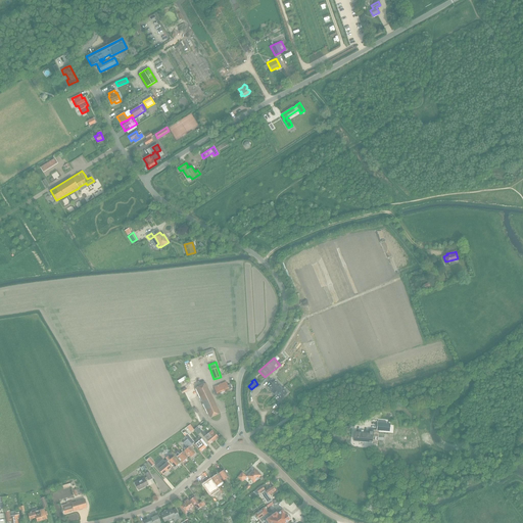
[(268,386),(281,398),(286,392),(274,380),(268,386)]
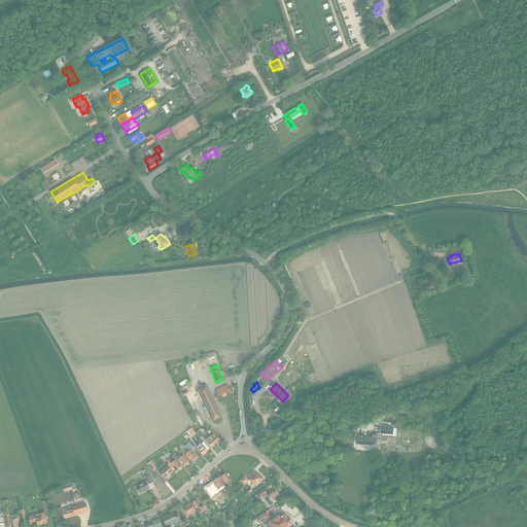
[(219,398),(232,393),(227,384),(215,390),(219,398)]
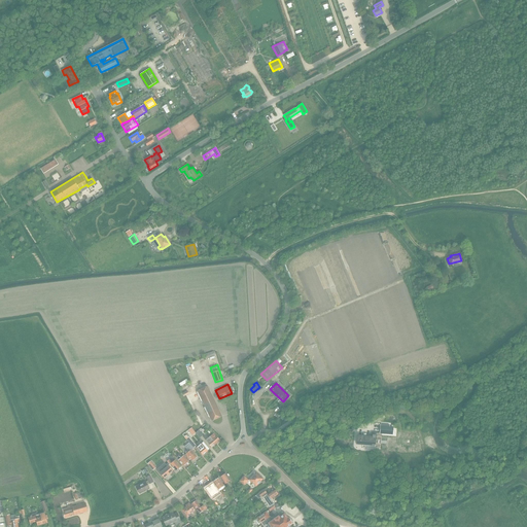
[(211,421),(221,416),(207,386),(197,391),(211,421)]
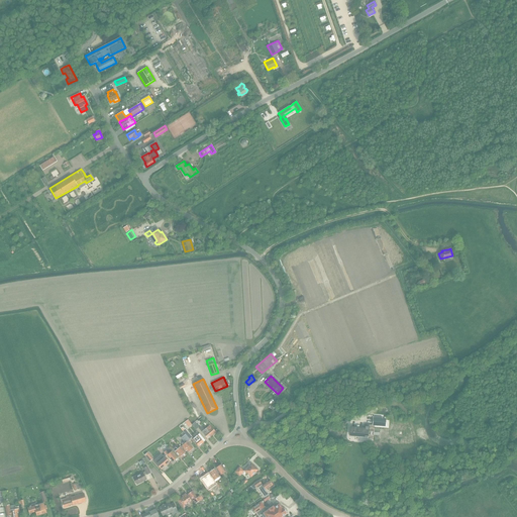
[(350,430),(349,433),(353,433),(353,435),(365,436),(365,435),(368,435),(369,424),(365,424),(365,428),(350,427),(350,430)]
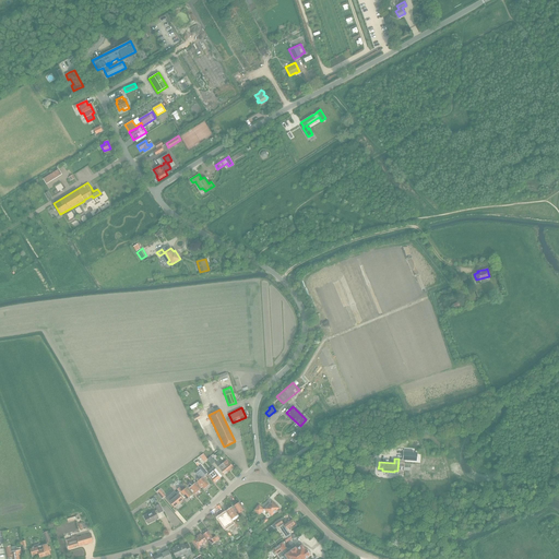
[(222,463),(228,471),(233,467),(227,460),(222,463)]
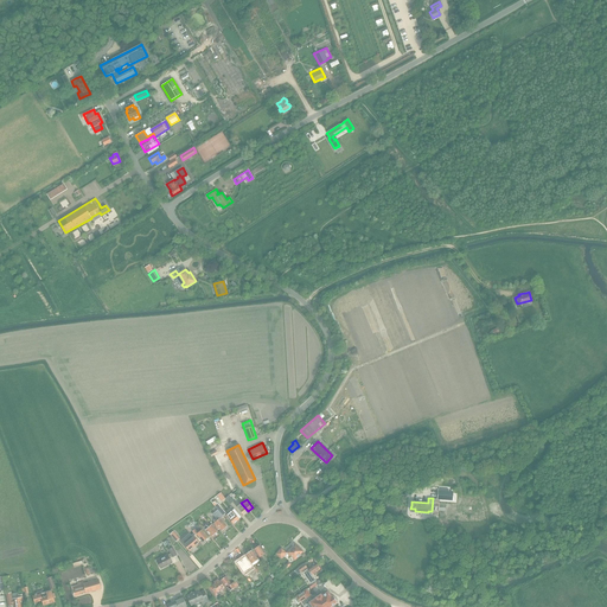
[(224,515),(225,513),(217,503),(215,505),(224,517),(225,515),(224,515)]
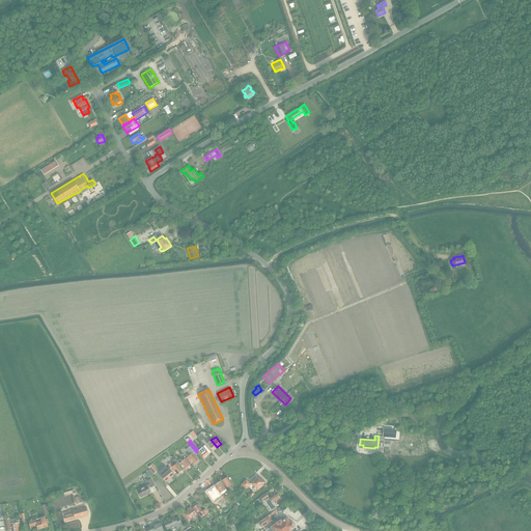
[(217,447),(211,440),(206,443),(213,451),(217,447)]
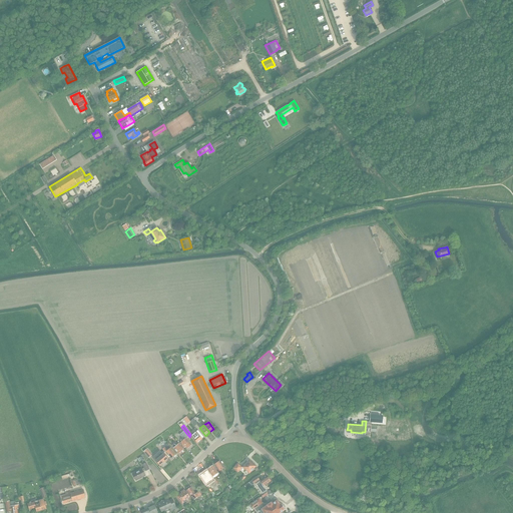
[(196,443),(203,437),(198,431),(191,437),(196,443)]
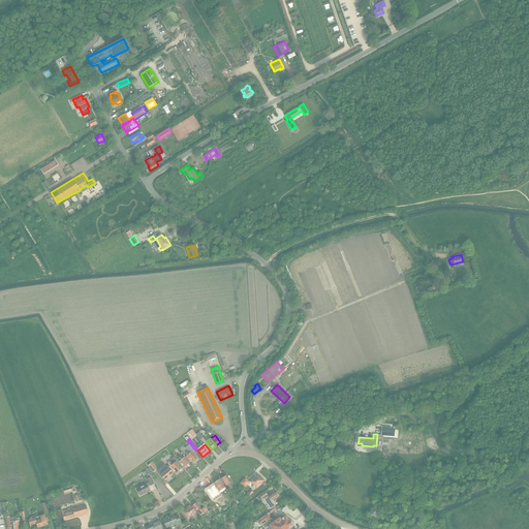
[(193,462),(197,459),(191,452),(193,449),(191,445),(186,449),(189,454),(187,455),(193,462)]
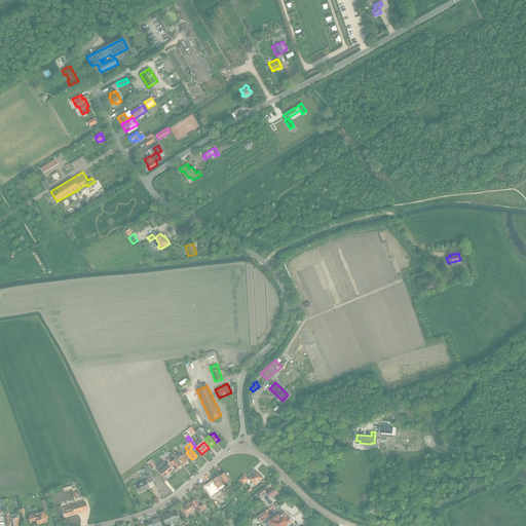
[(181,465),(175,458),(172,455),(171,455),(170,458),(168,458),(166,460),(168,463),(170,462),(176,470),(181,465)]
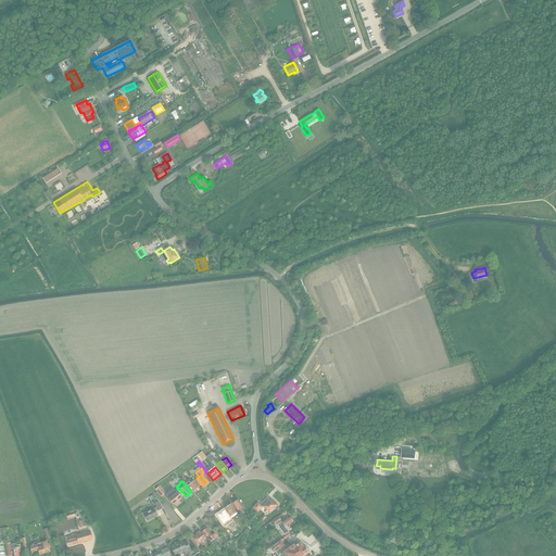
[(193,491),(199,487),(193,481),(190,483),(188,481),(187,483),(188,485),(193,491)]
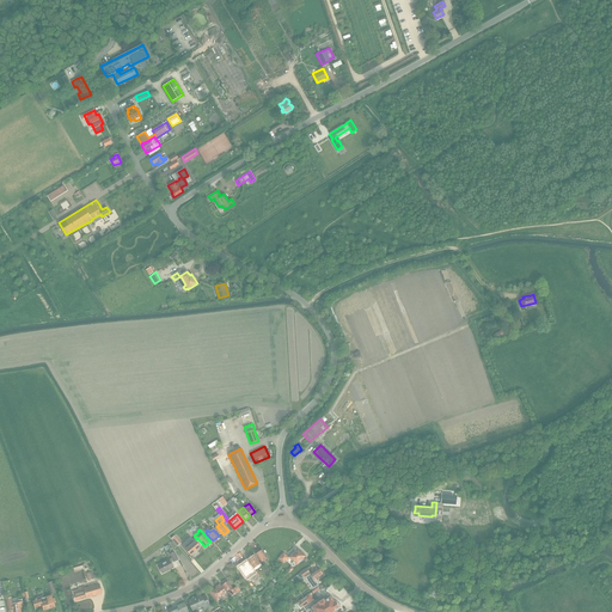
[(190,538),(187,542),(195,551),(200,548),(195,540),(194,542),(190,538)]
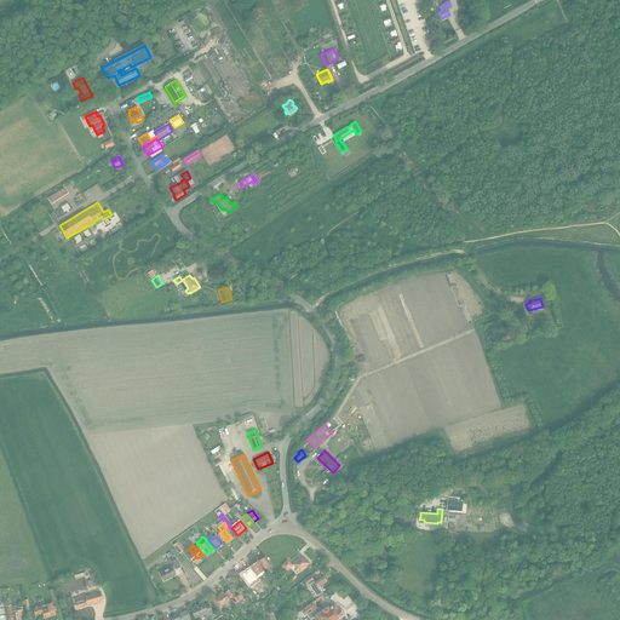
[(189,549),(184,552),(193,563),(197,558),(189,549)]
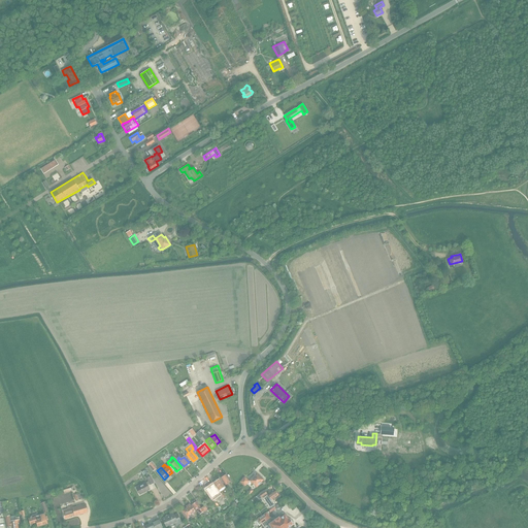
[(250,481),(256,487),(263,480),(257,472),(255,474),(255,473),(253,474),(254,475),(250,481)]
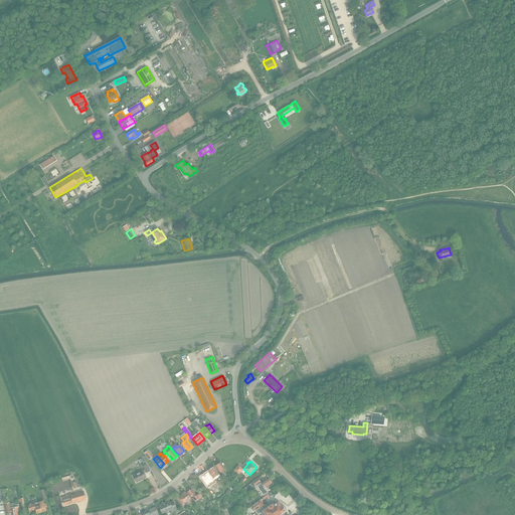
[(222,471),(225,469),(220,462),(214,466),(219,473),(220,472),(222,475),(224,473),(222,471)]
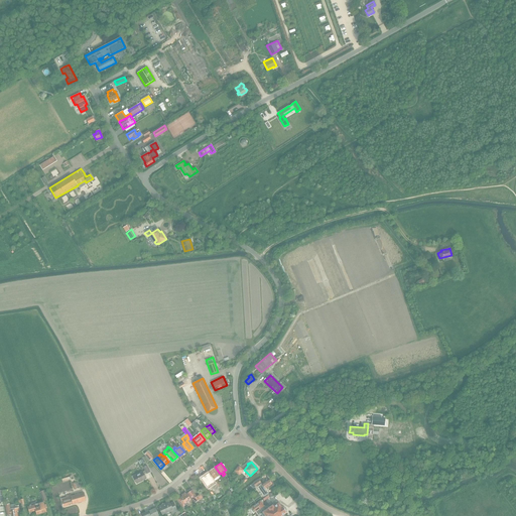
[(147,473),(150,472),(147,466),(143,467),(145,470),(133,476),(136,483),(140,481),(140,482),(146,479),(143,474),(146,473),(147,473)]
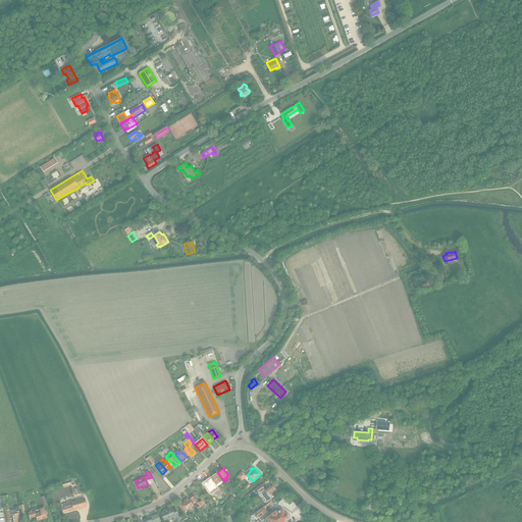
[(217,486),(223,482),(216,473),(211,477),(217,486)]
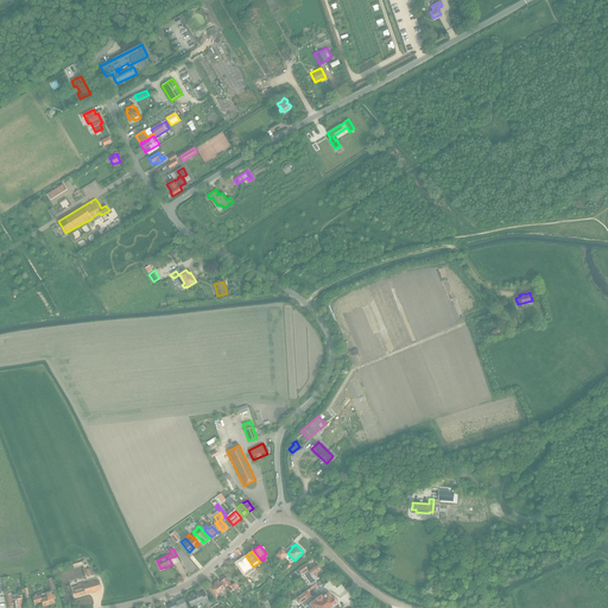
[(244,572),(252,567),(245,557),(238,563),(240,567),(244,572)]
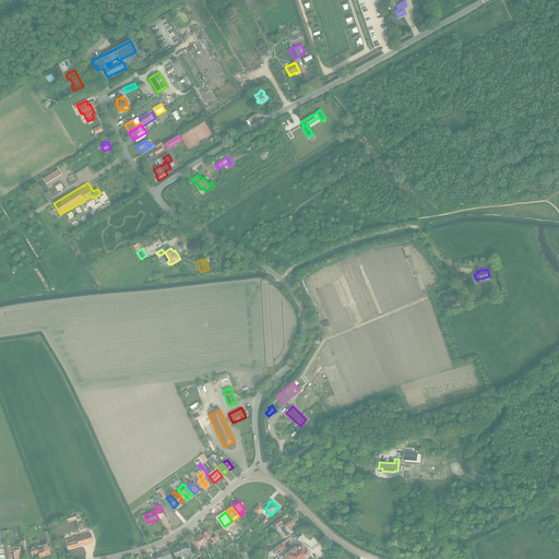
[(281,519),(272,525),(274,528),(283,522),(281,519)]
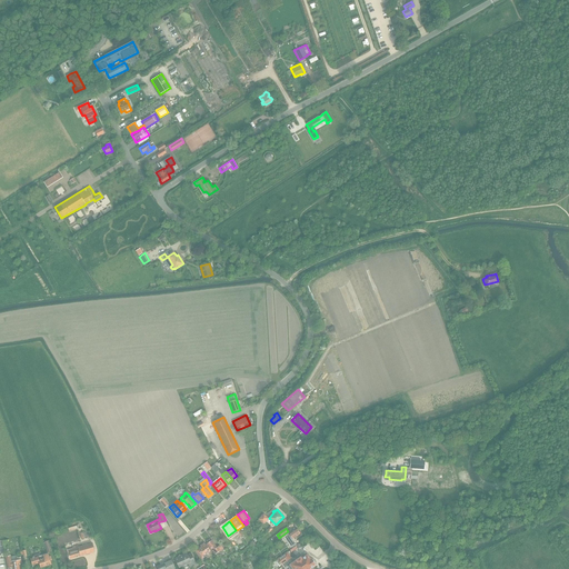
[(288,539),(289,538),(291,541),(288,543),(291,547),(296,543),(292,539),(300,533),(296,528),(288,533),(286,536),(288,539)]
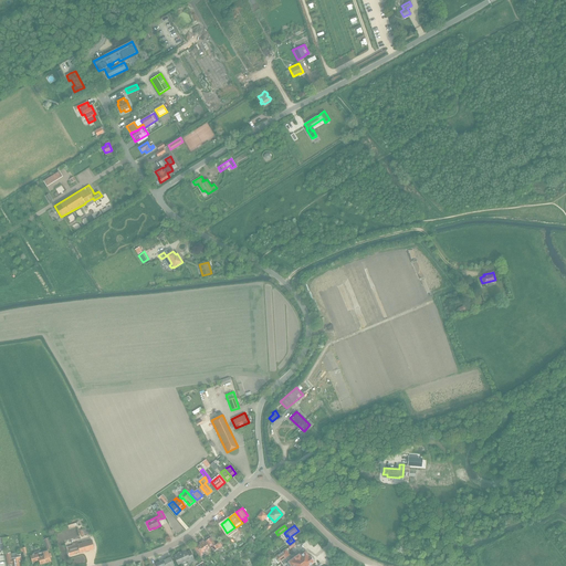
[(210,537),(206,541),(213,552),(218,548),(222,545),(219,542),(216,544),(210,537)]
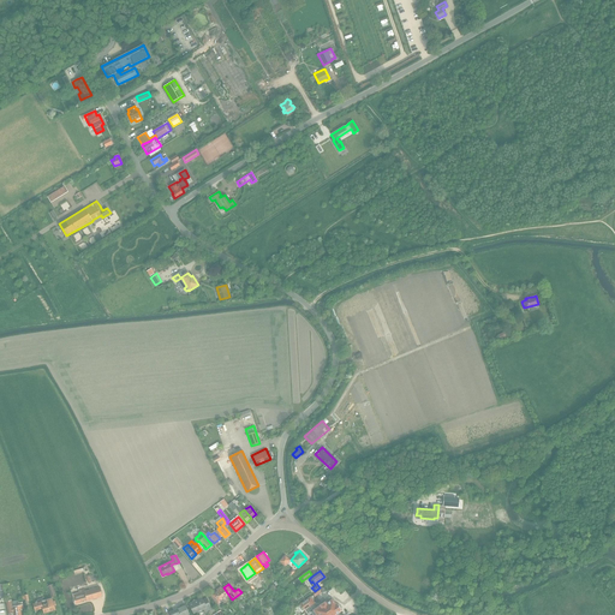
[(76,604),(102,596),(100,587),(84,591),(83,589),(78,591),(78,593),(73,595),(76,604)]
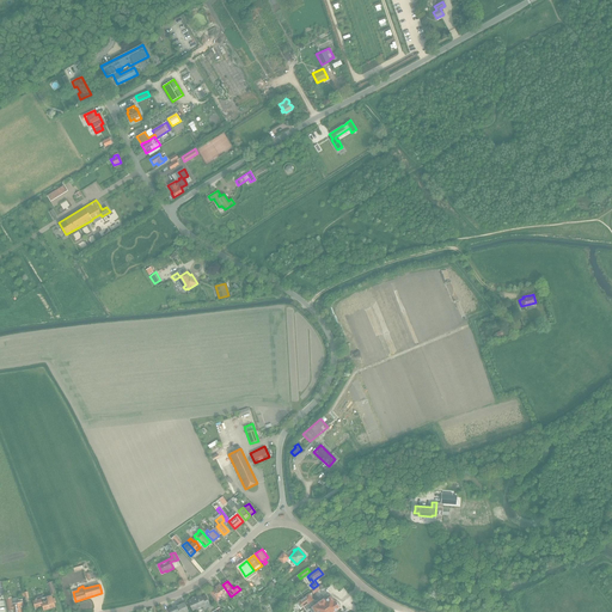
[(221,586),(210,593),(215,600),(226,592),(221,586)]
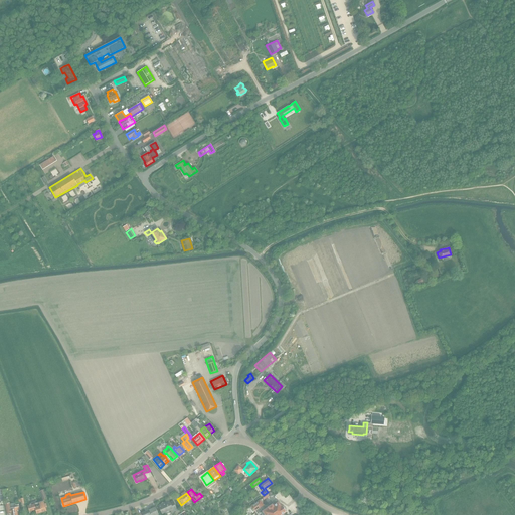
[(170,502),(169,500),(158,505),(162,514),(170,510),(172,513),(178,510),(173,500),(170,502)]
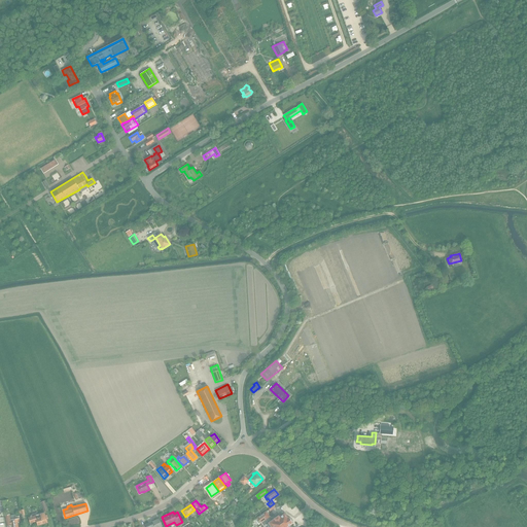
[(286,526),(291,523),(289,521),(291,520),(290,519),(288,520),(284,514),(280,517),(279,515),(274,519),(275,519),(268,524),(265,520),(270,517),(266,512),(257,517),(264,526),(286,526)]
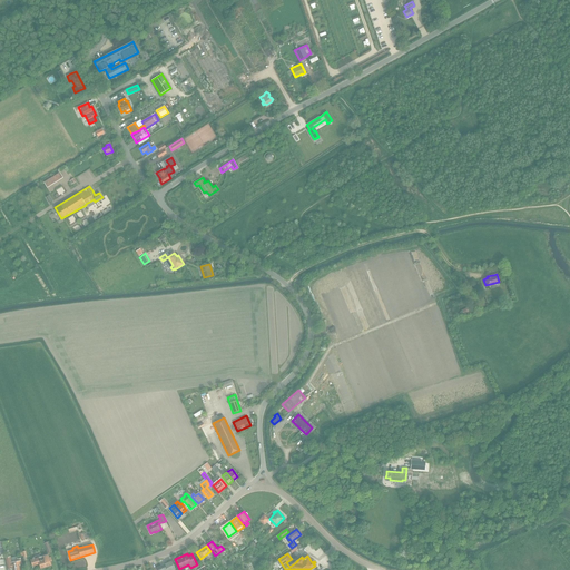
[(48,554),(42,557),(46,567),(51,564),(50,561),(52,560),(51,557),(49,558),(48,554)]
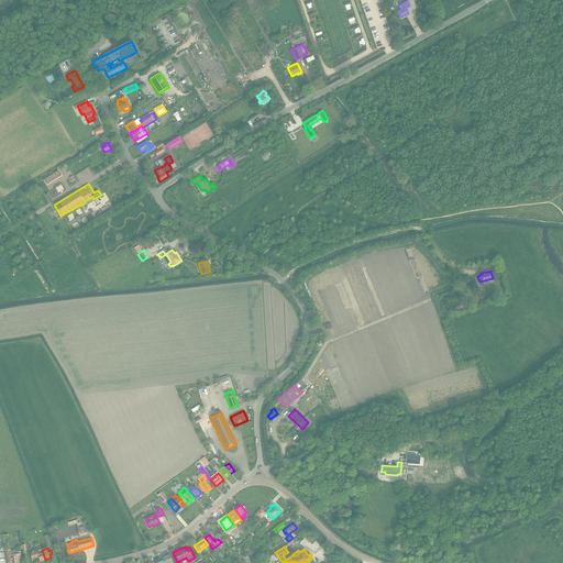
[(45,560),(42,550),(34,552),(33,551),(32,551),(32,552),(30,553),(32,559),(39,556),(40,561),(45,560)]
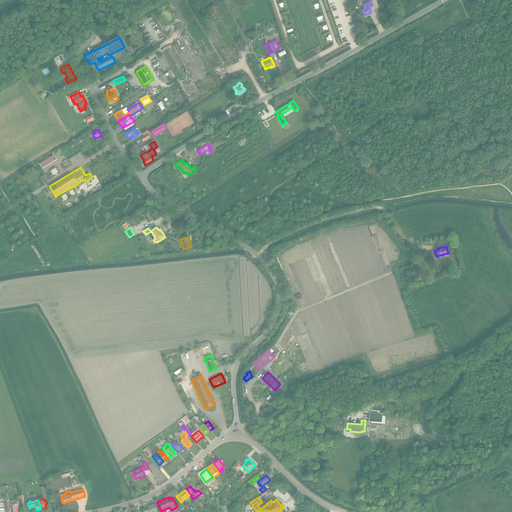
[(18,511),(18,507),(19,507),(18,501),(14,501),(15,504),(11,505),(11,511),(18,511)]
